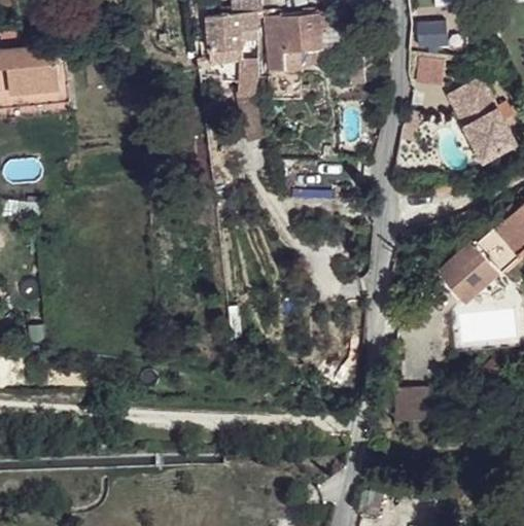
[(206,66),(242,63),(240,39),(256,38),(255,29),(256,29),(254,10),(253,0),(238,0),(230,1),(231,13),(202,16),(206,66)]
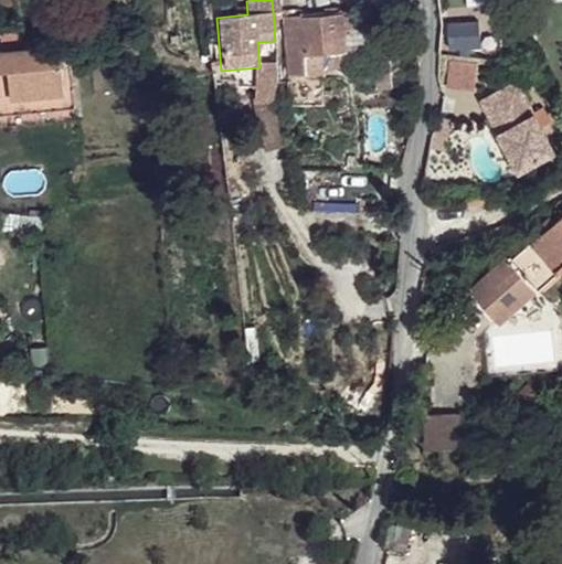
[(340,13),(343,52),(371,49),(368,10),(340,13)]
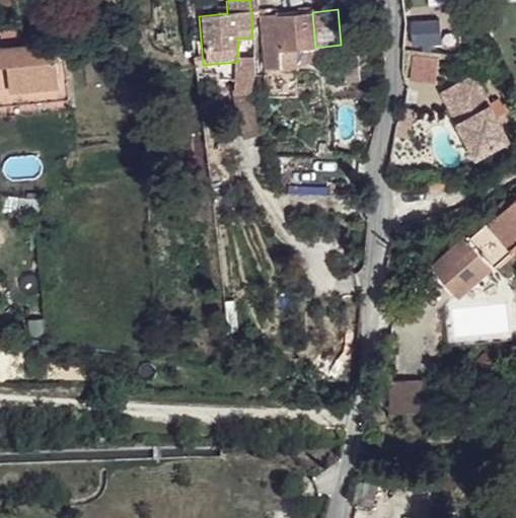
[(312,12),(275,15),(277,50),(296,49),(315,48),(312,12)]
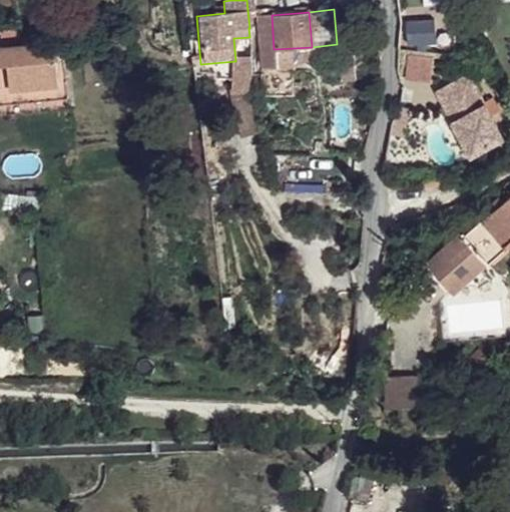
[(261,69),(294,66),(293,48),(274,49),(272,15),(256,16),(261,69)]
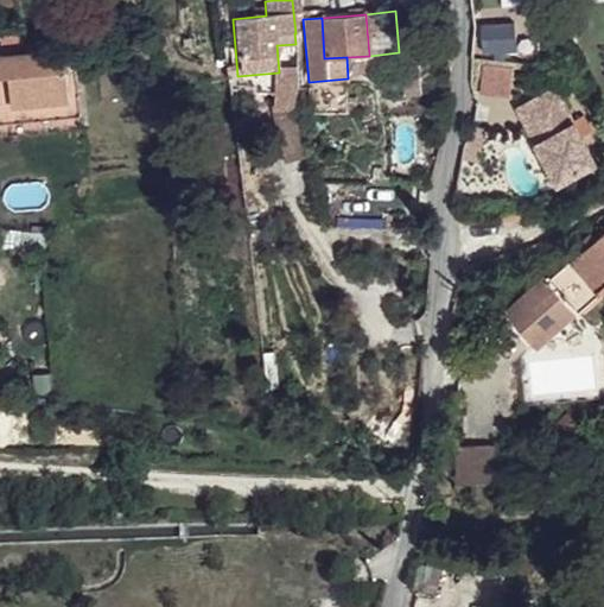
[(466,37),(468,54),(498,52),(497,36),(466,37)]
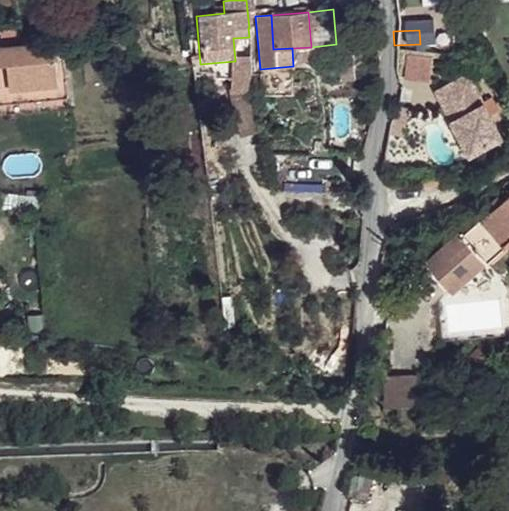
[(116,37),(116,51),(129,51),(129,38),(116,37)]
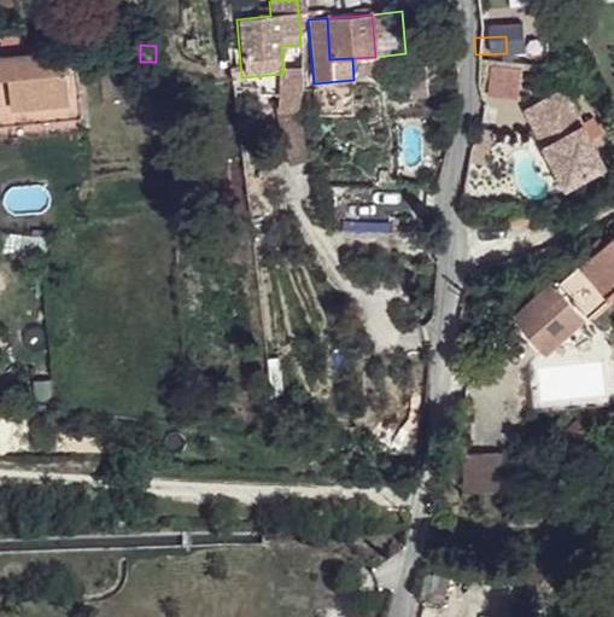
[(64,69),(68,69),(66,47),(0,54),(0,76),(6,76),(10,108),(68,103),(64,69)]
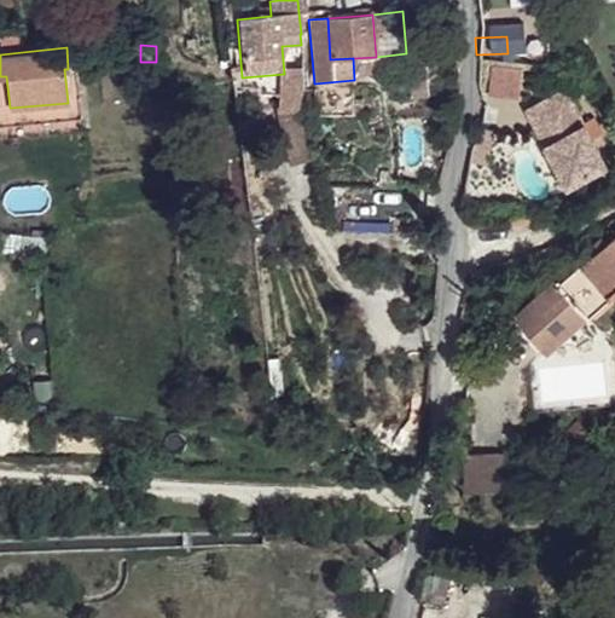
[(6,76),(0,76),(0,123),(79,117),(74,69),(68,69),(64,69),(68,103),(10,108),(6,76)]
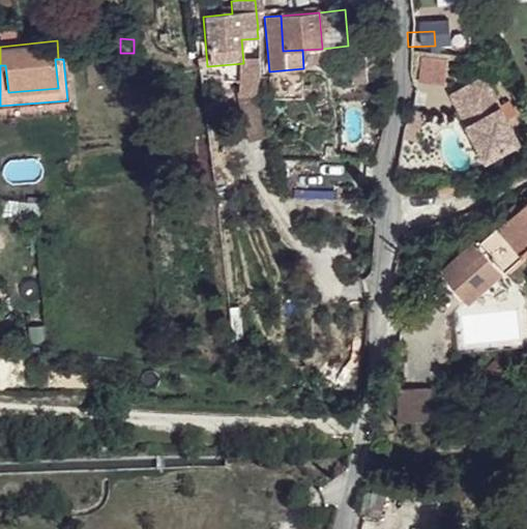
[(272,80),(272,97),(296,97),(296,81),(272,80)]
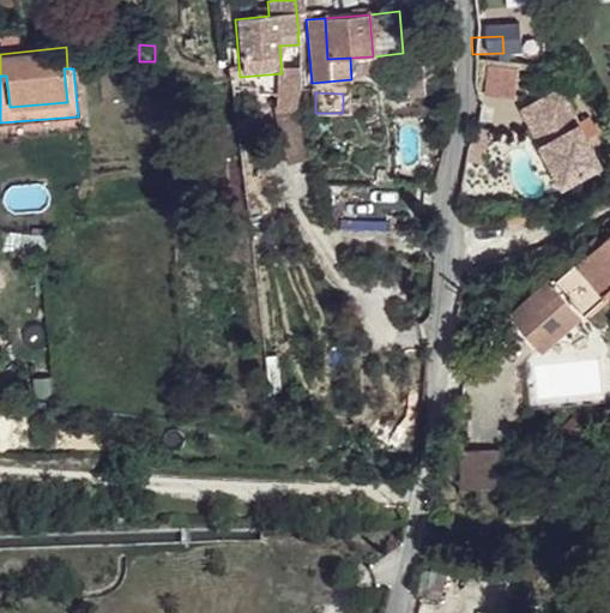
[(555,96),(519,116),(561,193),(598,174),(555,96)]
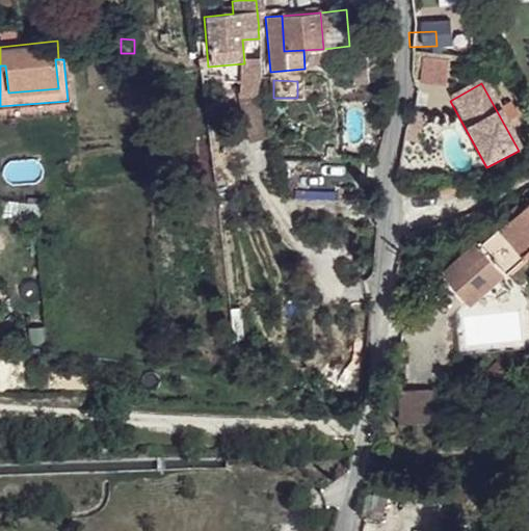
[(450,182),(434,183),(435,193),(451,192),(450,182)]
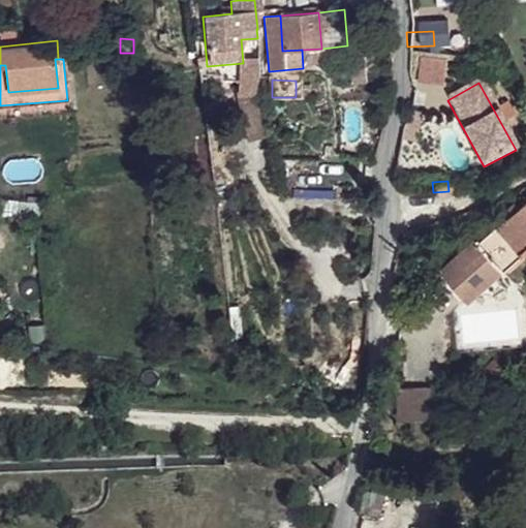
[(37,204),(19,202),(20,219),(37,218),(37,204)]
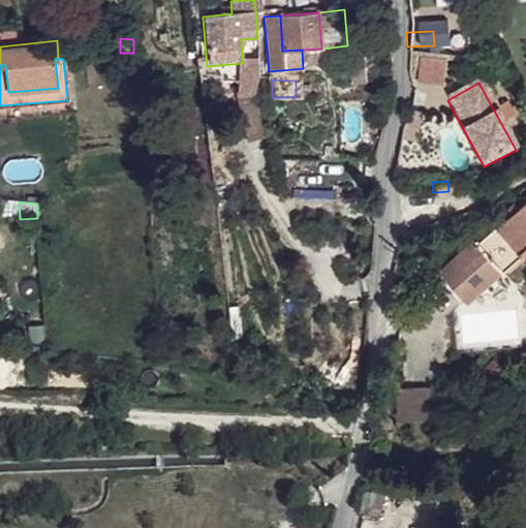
[(471,299),(501,273),(502,275),(525,255),(523,253),(525,250),(525,202),(518,210),(514,214),(477,246),(475,245),(443,274),(453,284),(456,281),(471,299)]
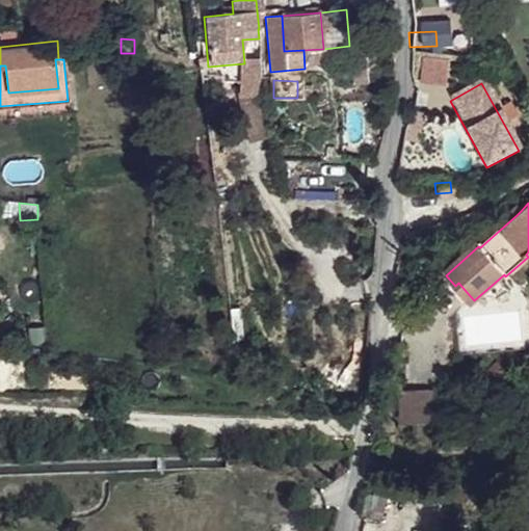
[(511,211),(517,215),(521,211),(517,206),(511,211)]
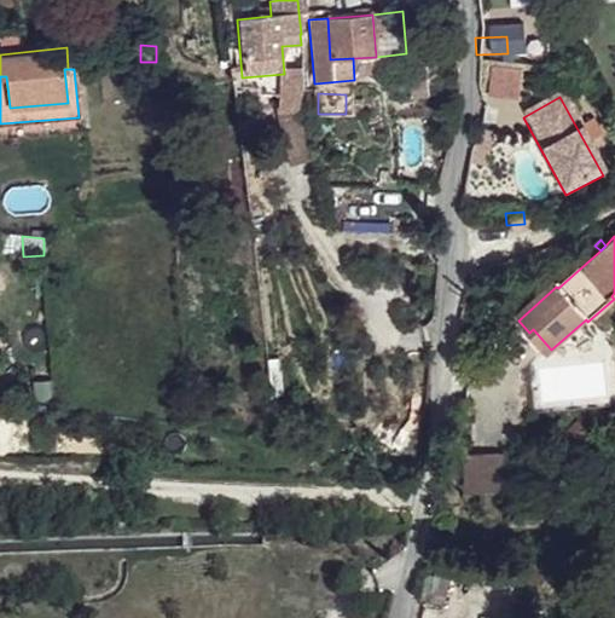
[(464,490),(505,489),(504,454),(463,456),(464,490)]
